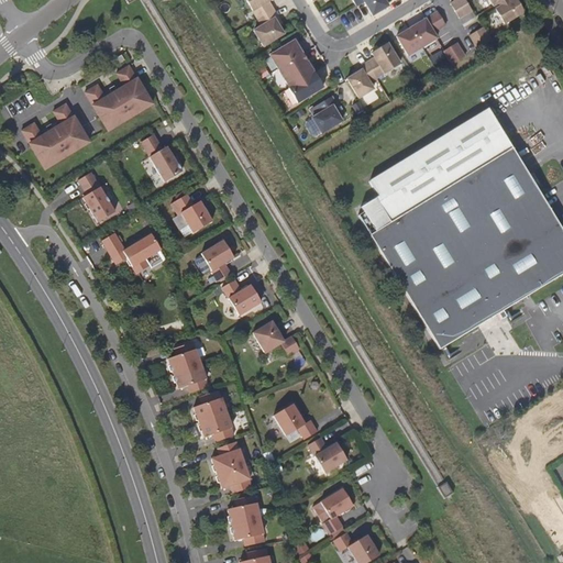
[(245,0),(257,19),(273,10),(268,2),(271,0),(245,0)]
